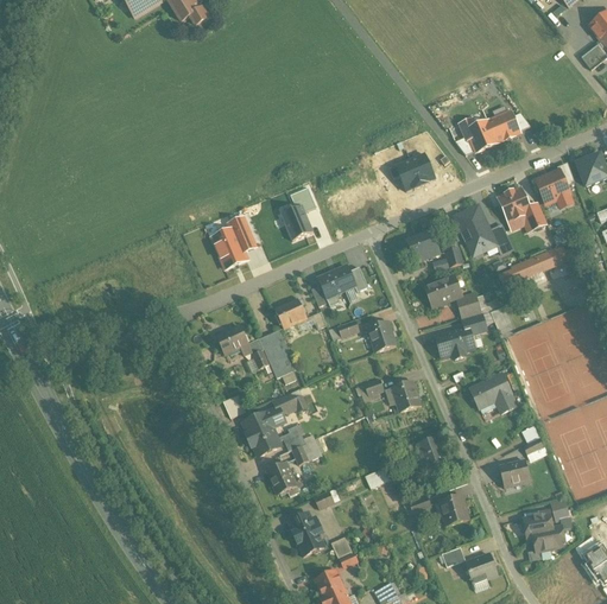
[(125,0),(134,17),(162,0),(125,0)]
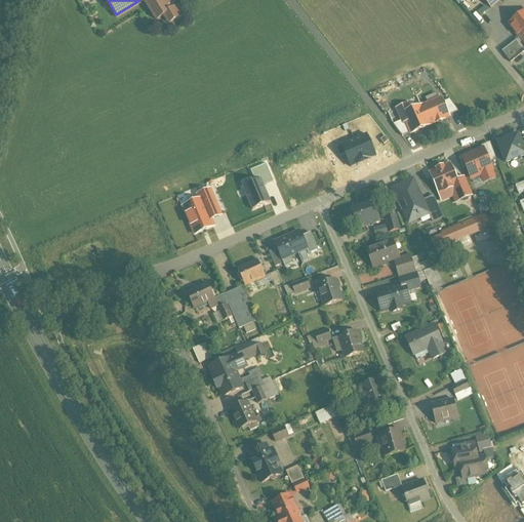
[(139,0),(139,1),(142,0),(146,0),(156,17),(164,13),(169,21),(183,12),(177,4),(173,6),(169,0),(139,0)]
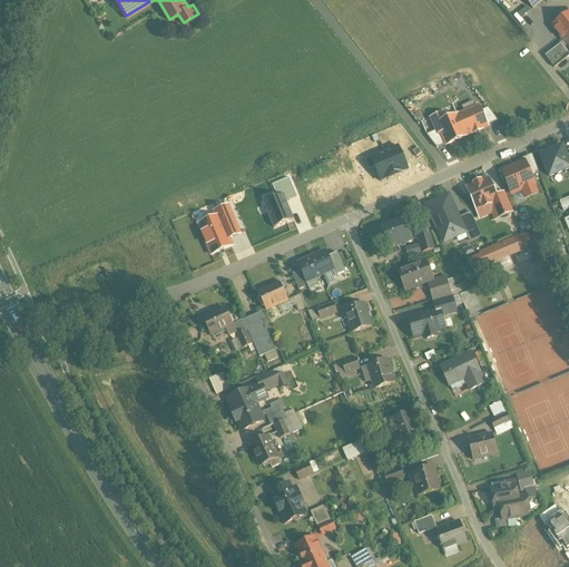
[(526,3),(517,11),(520,15),(529,8),(526,3)]
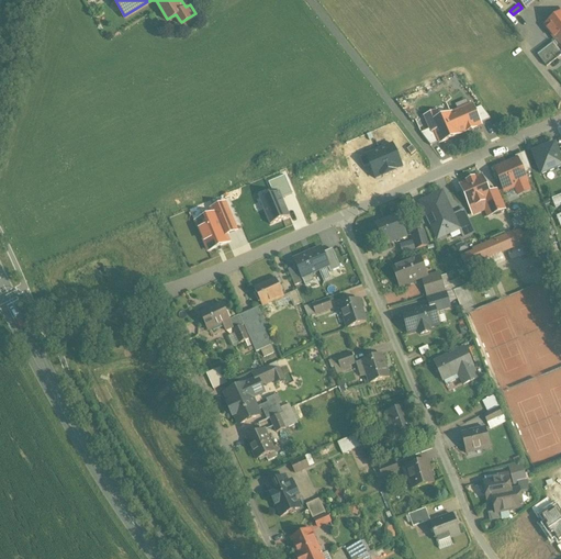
[(560,10),(545,23),(556,37),(560,45),(560,10)]
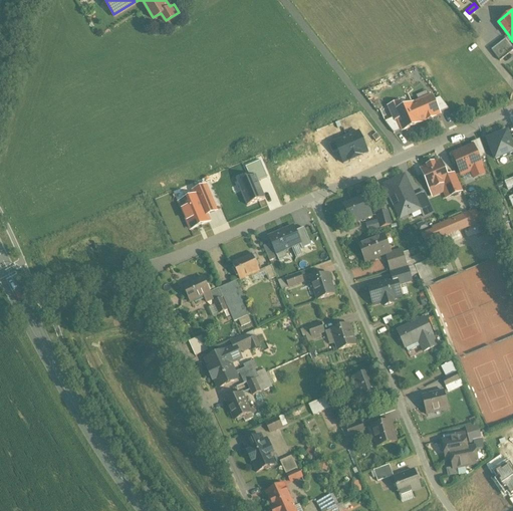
[(512,41),(508,34),(491,48),(499,58),(512,47),(512,41)]
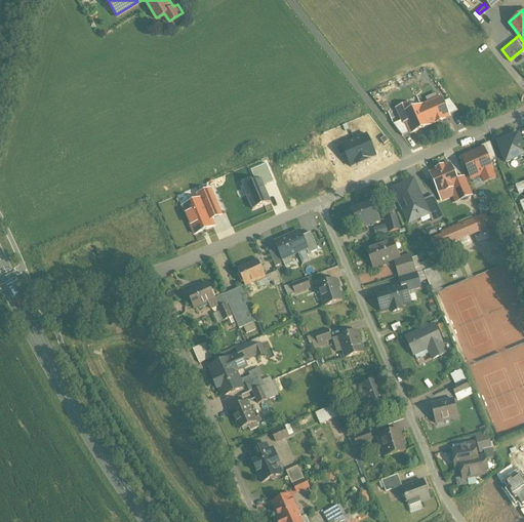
[(428,122),(434,120),(435,120),(442,117),(442,116),(447,114),(447,113),(442,101),(440,96),(420,105),(428,122)]
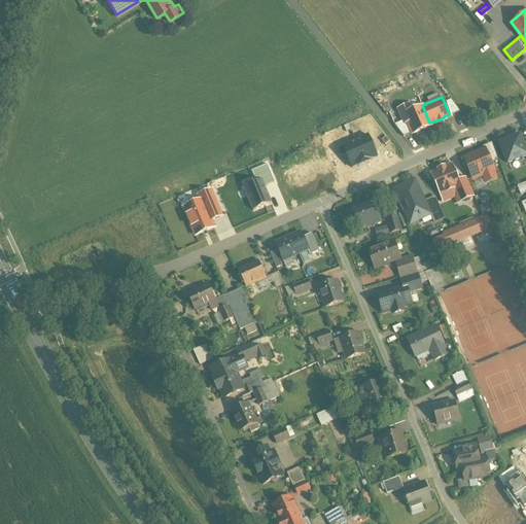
[(444,101),(449,113),(459,109),(450,98),(444,101)]
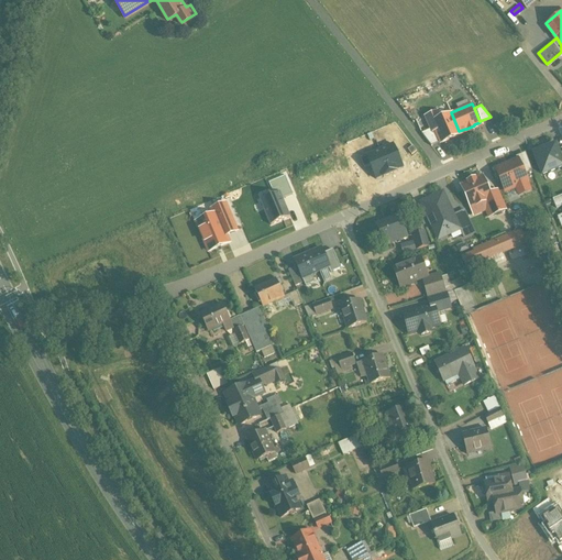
[(439,140),(440,140),(460,132),(459,131),(451,112),(451,111),(439,117),(437,109),(425,114),(429,127),(433,125),(439,140)]
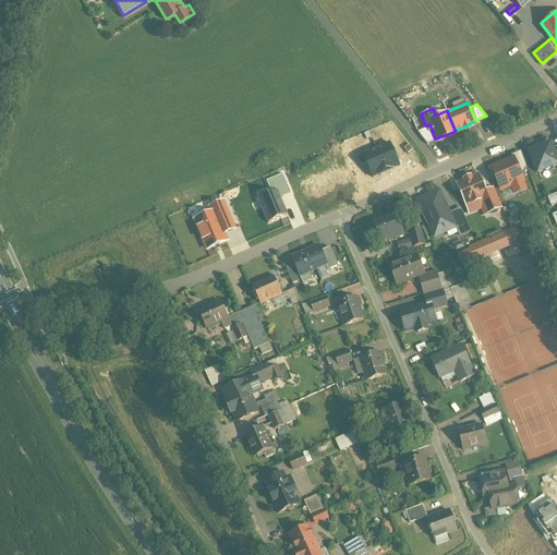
[(435,139),(430,124),(425,125),(416,130),(426,142),(435,139)]
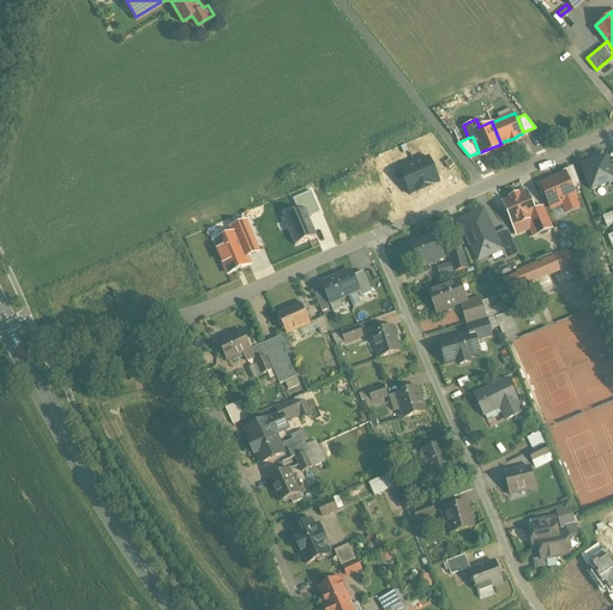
[(612,175),(608,164),(605,155),(581,164),(590,187),(612,179),(612,177),(612,175)]
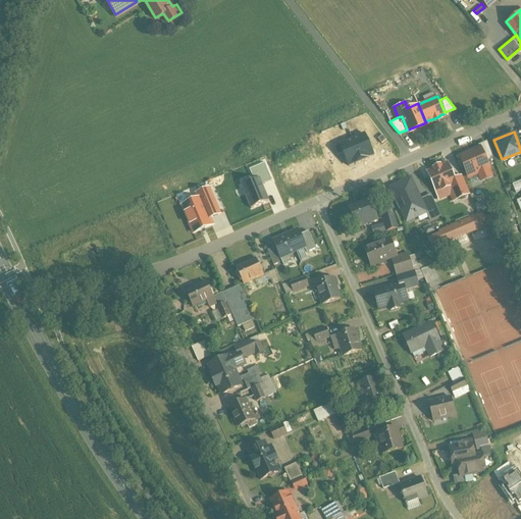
[(364,133),(351,138),(360,160),(373,155),(364,133)]
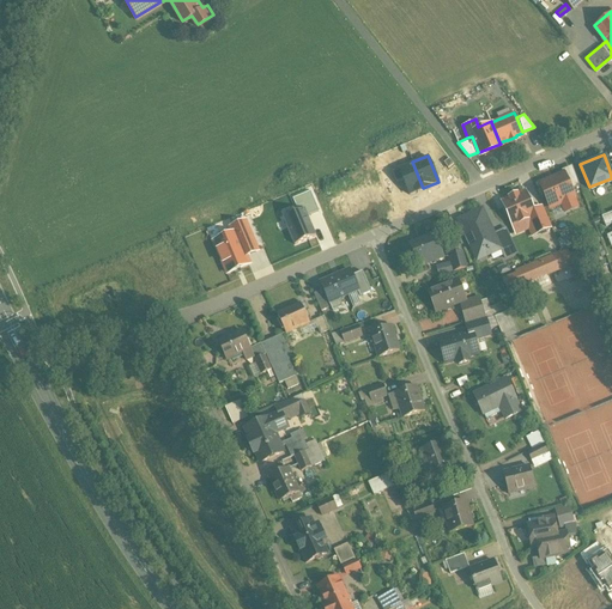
[(442,159),(447,165),(453,162),(448,156),(442,159)]
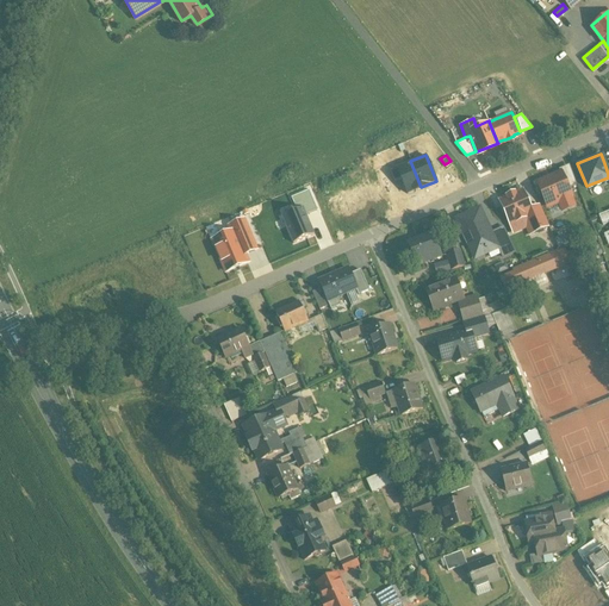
[(406,193),(421,187),(410,161),(396,168),(406,193)]
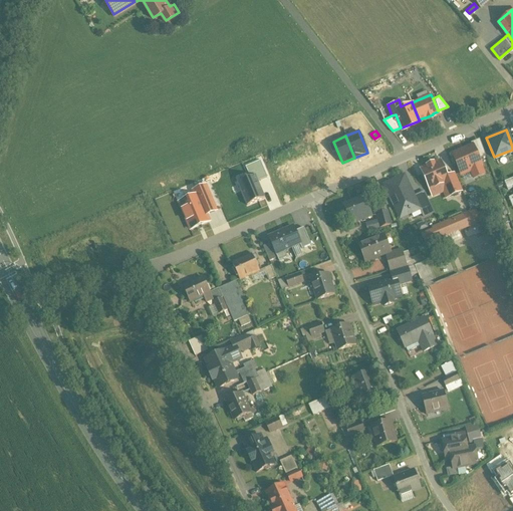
[(462,171),(481,163),(472,144),(453,152),(462,171)]
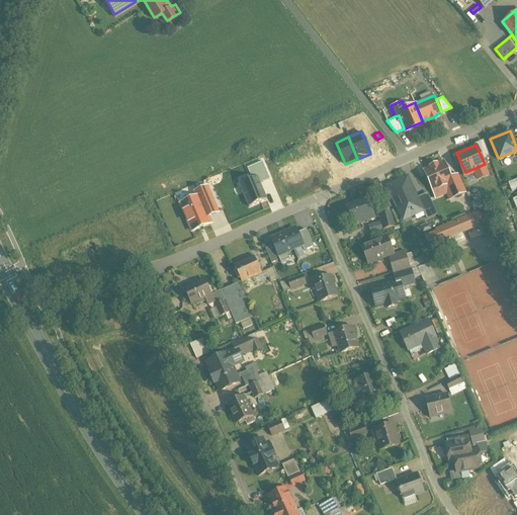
[(442,160),(422,168),(434,197),(448,191),(449,194),(461,189),(455,175),(449,178),(442,160)]
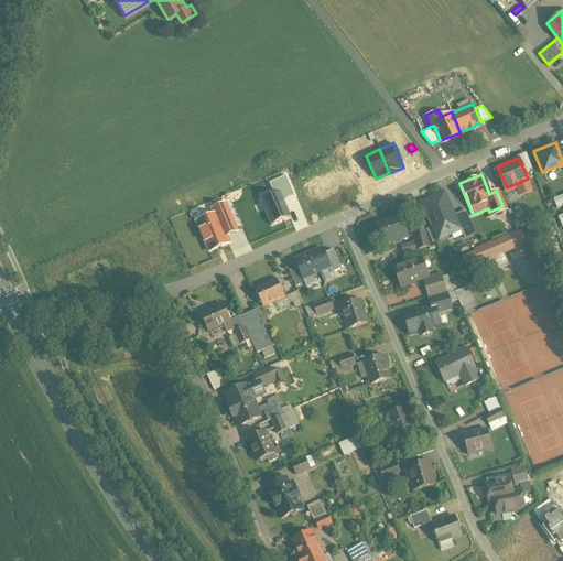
[(258,198),(268,224),(289,215),(282,197),(291,194),(283,176),(268,182),(272,193),(258,198)]
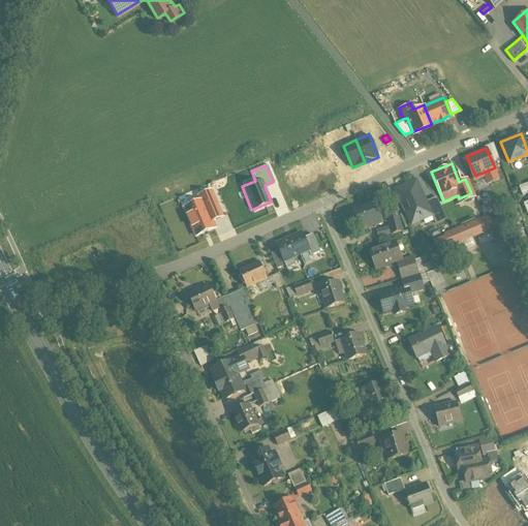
[(414,179),(395,188),(401,202),(407,198),(411,208),(407,209),(412,221),(422,216),(422,215),(430,211),(425,199),(414,179)]
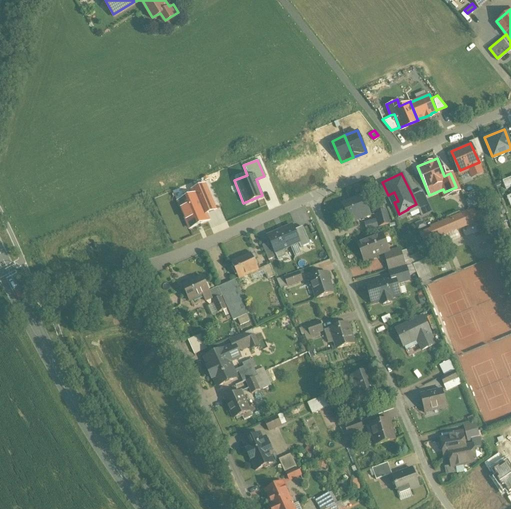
[(217,208),(205,182),(191,189),(193,193),(197,191),(207,212),(217,208)]
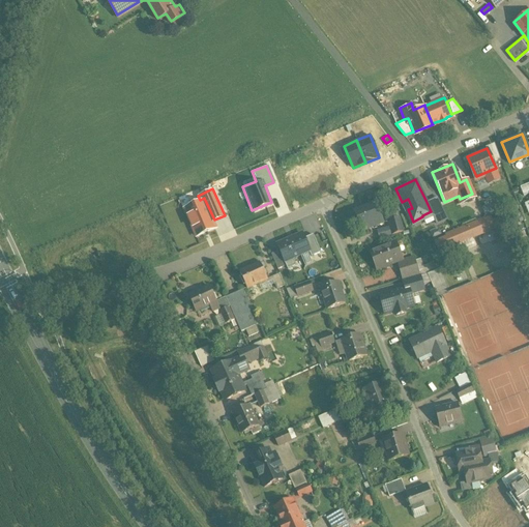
[(437,195),(425,200),(431,211),(435,221),(446,215),(437,195)]
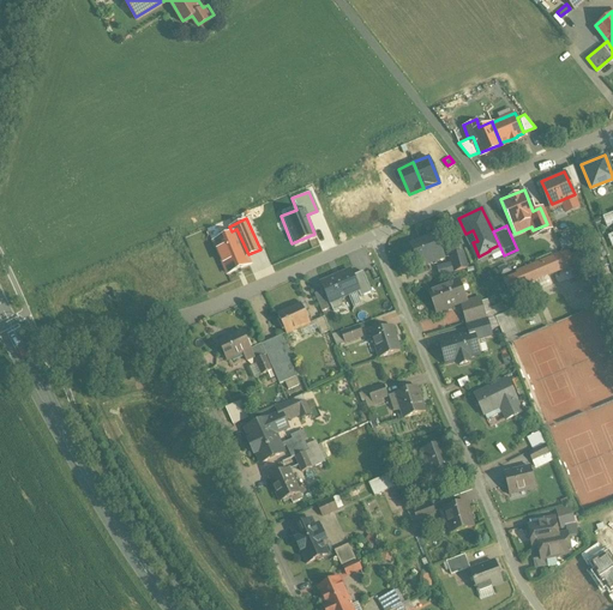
[(210,241),(226,275),(252,263),(248,254),(236,229),(232,231),(210,241)]
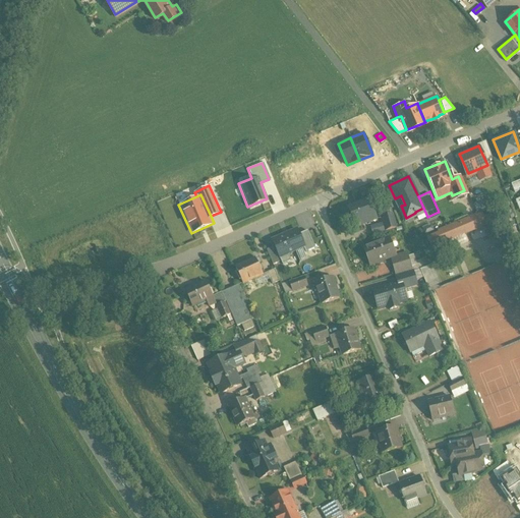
[(368,196),(354,202),(354,205),(348,207),(355,225),(377,217),(368,196)]
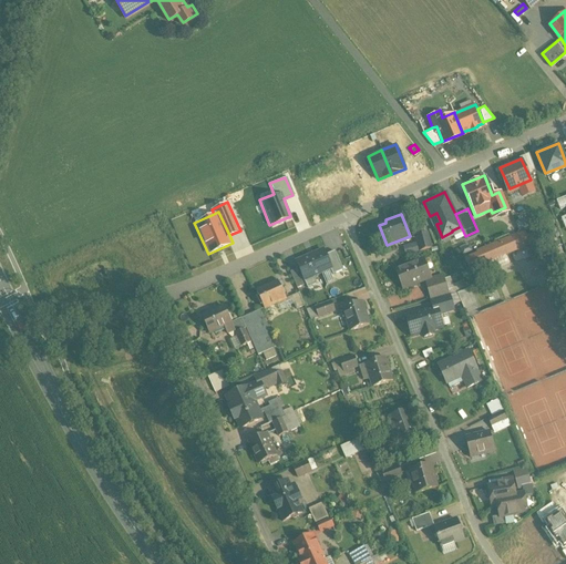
[(477,252),(465,257),(470,267),(471,266),(473,273),(490,267),(486,259),(527,243),(531,249),(544,244),(545,245),(554,242),(547,225),(526,234),(524,229),(476,249),(477,252)]
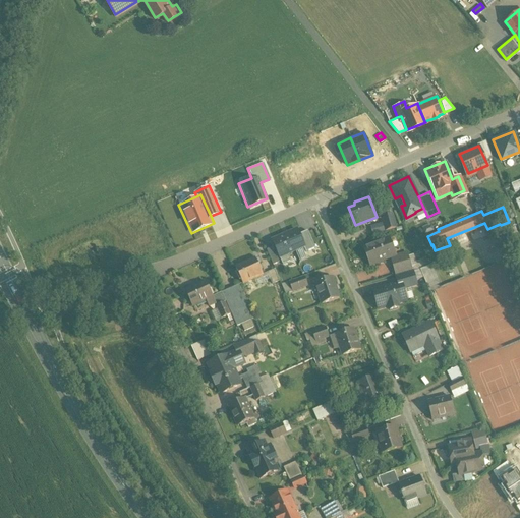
[(392,212),(382,215),(385,228),(396,225),(392,212)]
